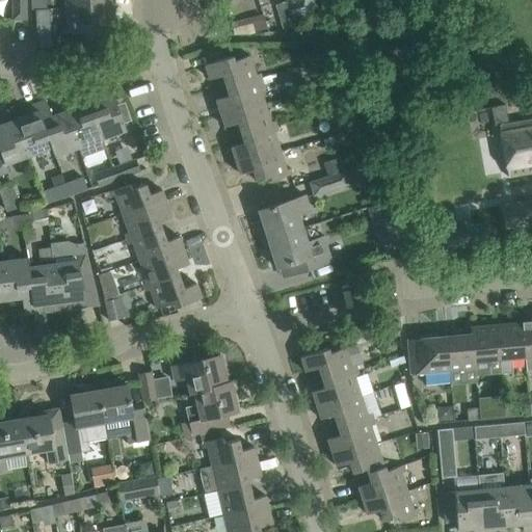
[(11,0),(12,5),(24,5),(24,19),(26,19),(25,0),(11,0)]
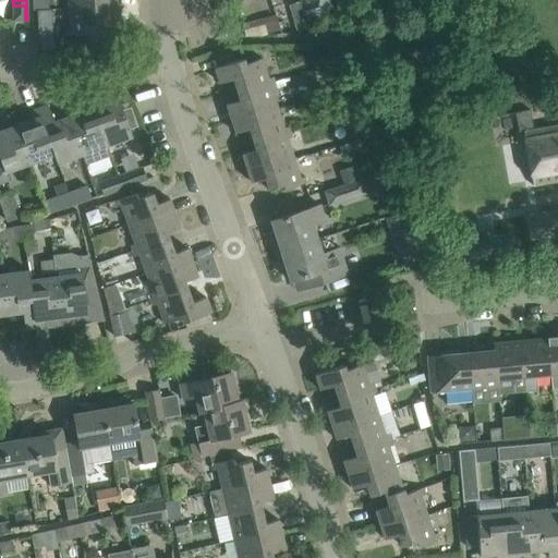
[(67,0),(68,9),(87,8),(87,12),(117,10),(116,0),(67,0)]
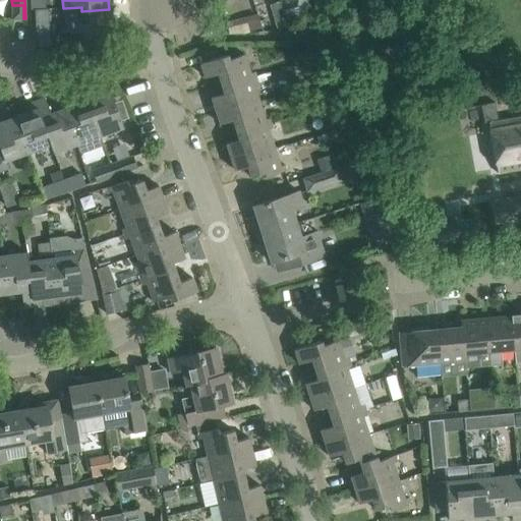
[(81,11),(81,7),(63,8),(64,26),(61,27),(62,34),(82,32),(82,37),(98,36),(97,24),(110,23),(109,9),(81,11)]
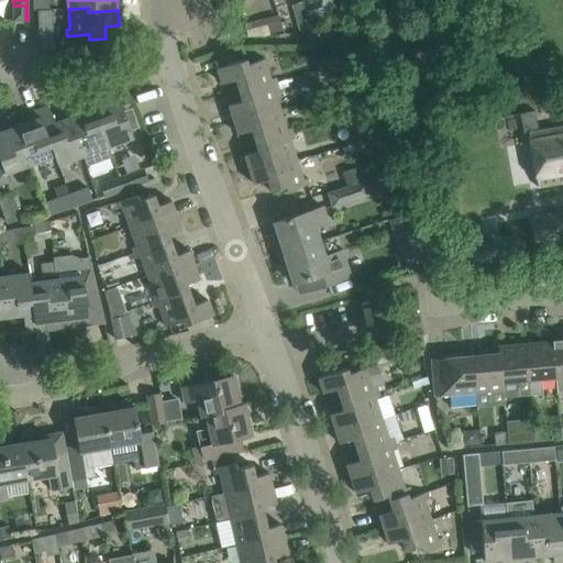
[(55,12),(37,13),(39,31),(56,30),(55,12)]
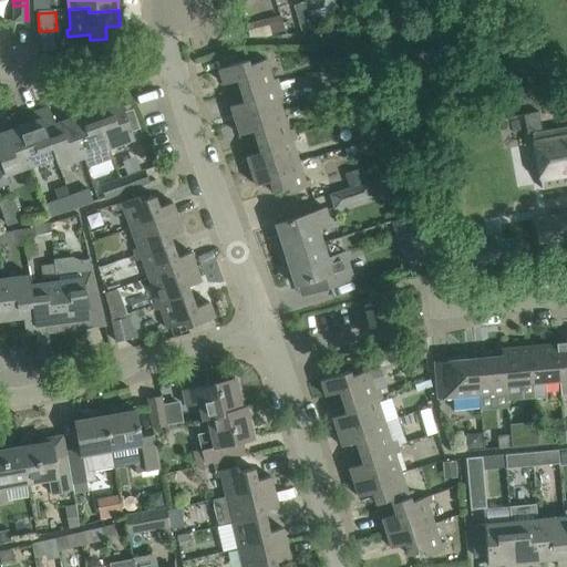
[(267,17),(268,23),(270,32),(284,29),(279,13),(267,17)]
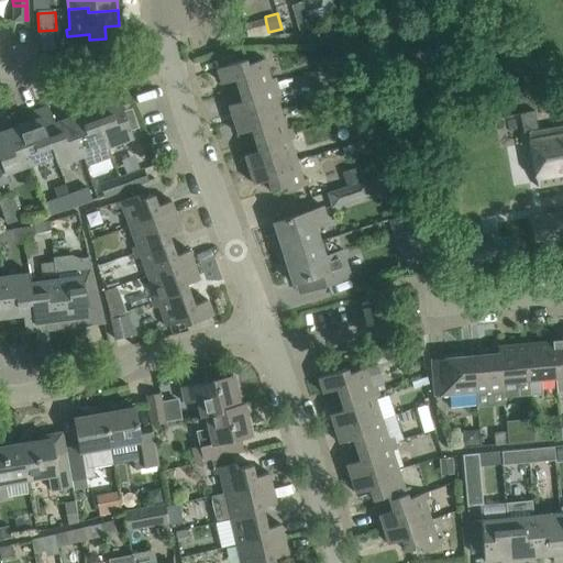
[(307,15),(295,19),(299,33),(311,29),(307,15)]
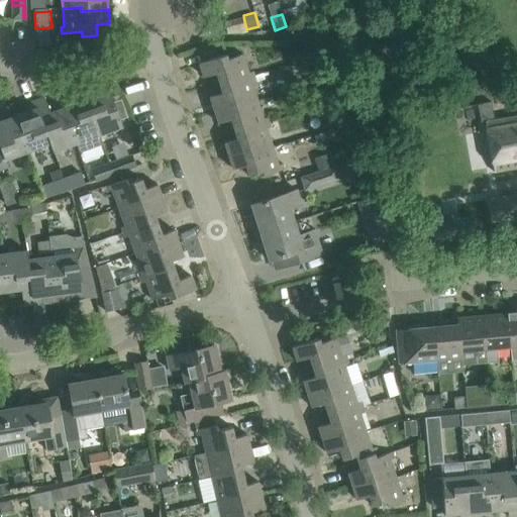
[(315,41),(304,44),(307,56),(318,53),(315,41)]
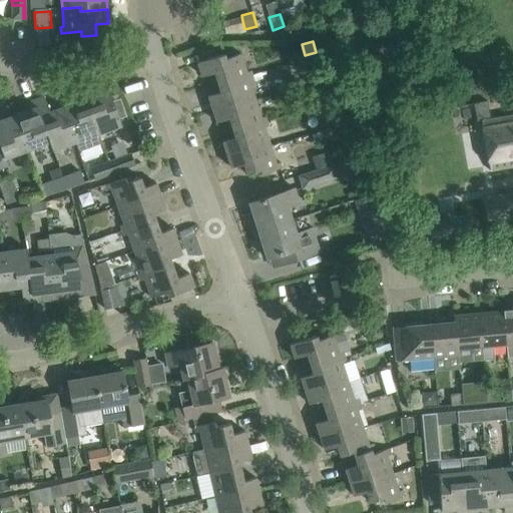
[(250,70),(246,72),(240,54),(224,58),(223,54),(197,62),(201,76),(214,72),(217,82),(230,77),(232,82),(251,75),(250,70)]
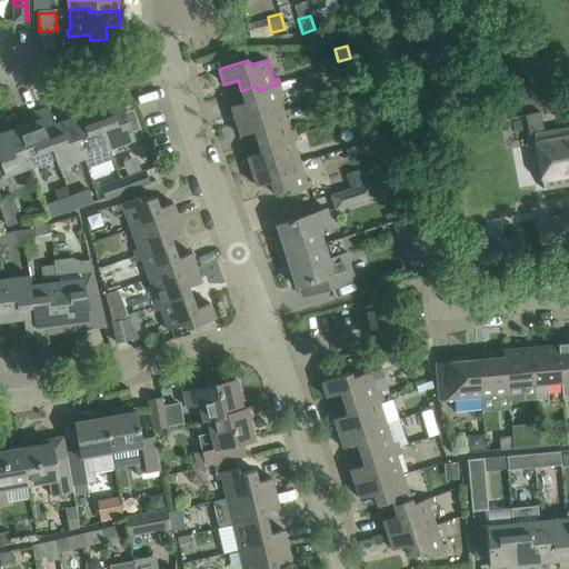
[(245,101),(230,107),(235,121),(265,111),(266,117),(283,111),(277,91),(281,89),(279,83),(258,91),(256,86),(241,91),(245,101)]
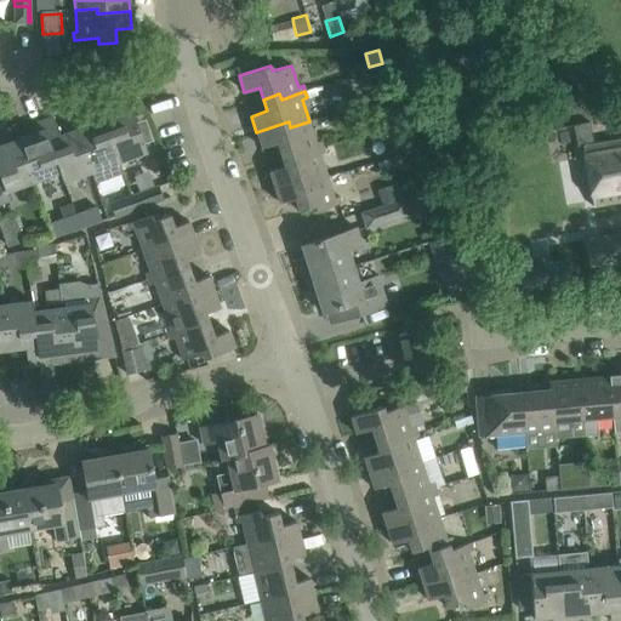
[(112,107),(98,112),(118,163),(147,152),(144,144),(136,123),(131,109),(114,115),(112,107)]
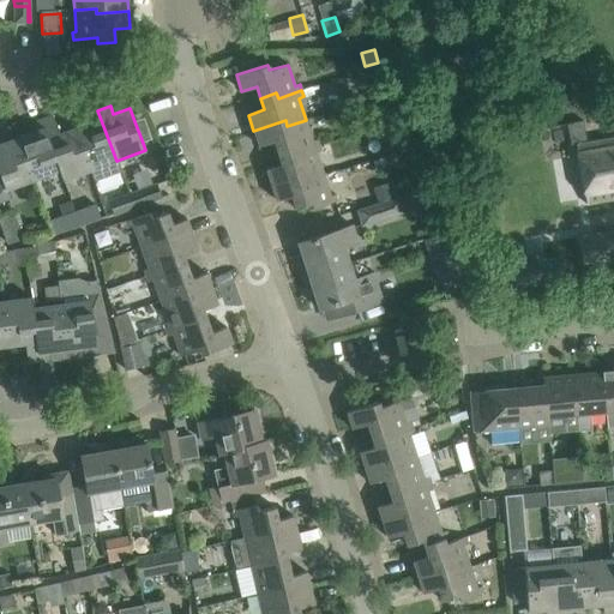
[(71,120),(90,170),(94,180),(120,170),(116,161),(97,110),(88,114),(71,120)]
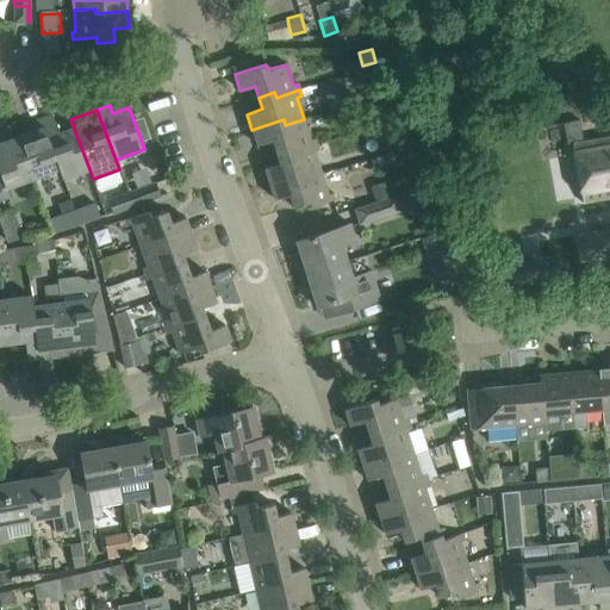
[(56,124),(53,114),(39,119),(62,179),(89,169),(70,119),(56,124)]
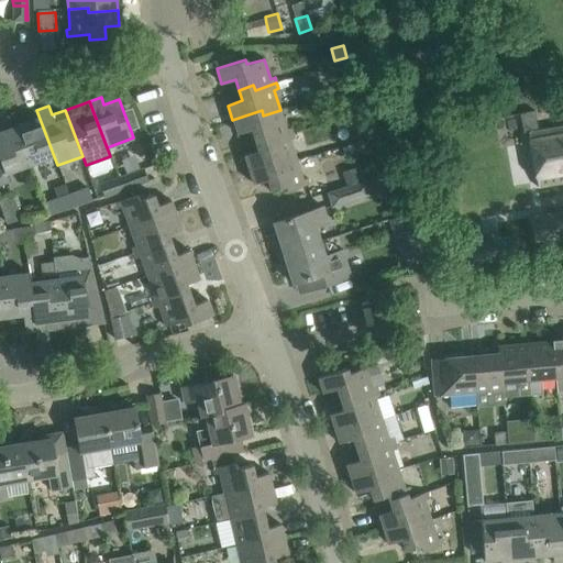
[(55,166),(57,165),(36,110),(28,113),(31,121),(14,127),(30,165),(52,157),(55,166)]
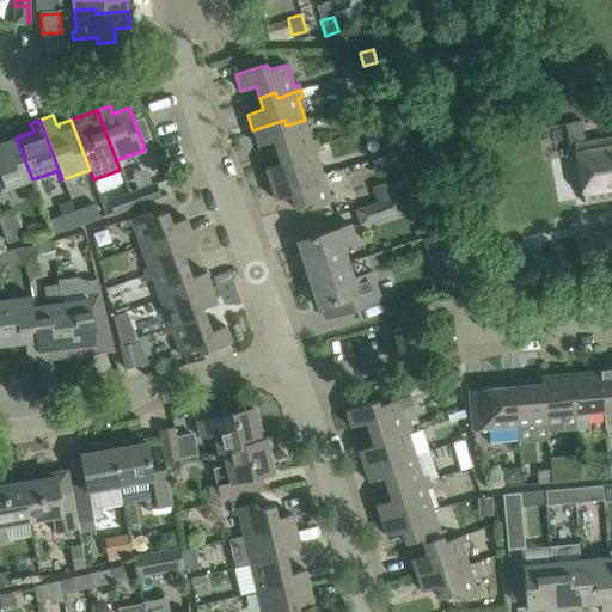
[(316,139),(312,140),(305,120),(286,126),(285,120),(252,130),(258,146),(273,141),(276,153),(293,147),(294,152),(318,145),(316,139)]
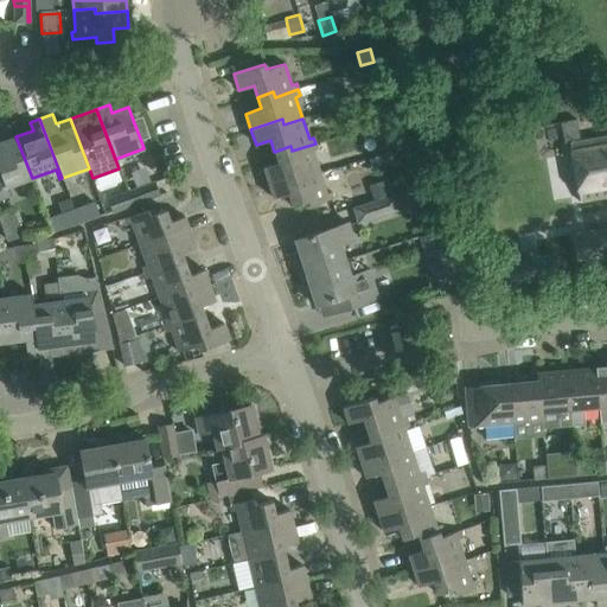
[(32,178),(16,136),(1,142),(0,138),(0,199),(10,197),(6,187),(32,178)]
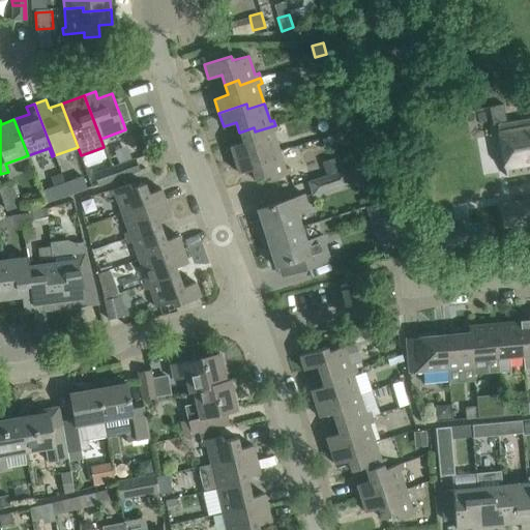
[(529,119),(496,125),(505,176),(529,172),(529,119)]
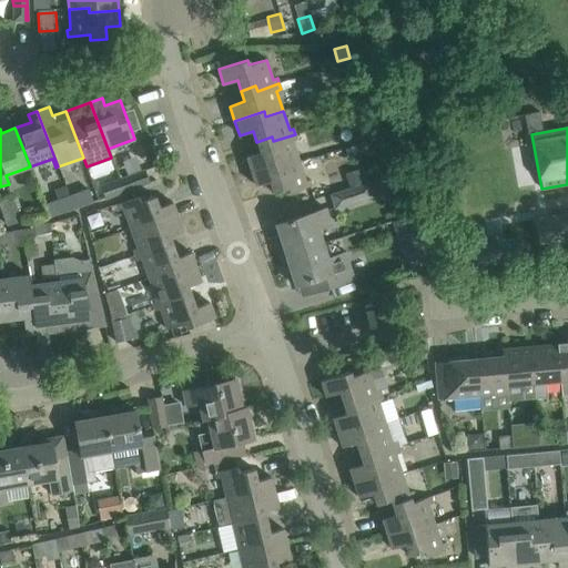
[(272,137),(256,142),(261,152),(246,156),(251,171),(280,162),(282,168),(298,162),(293,142),(297,140),(295,134),(273,141),(272,137)]
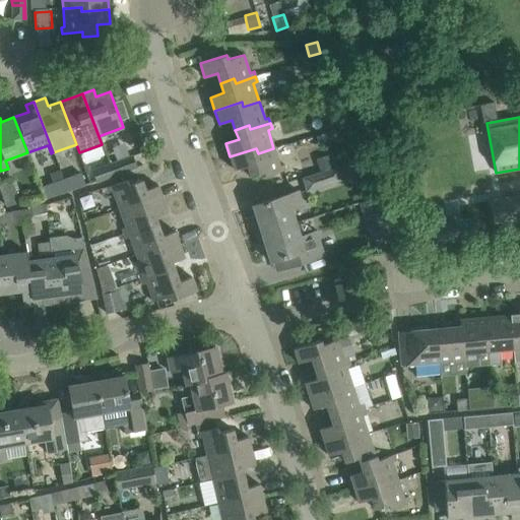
[(264,177),(285,171),(283,164),(279,166),(273,148),(258,153),(256,148),(230,156),(234,171),(247,166),(250,177),(263,173),(264,177)]
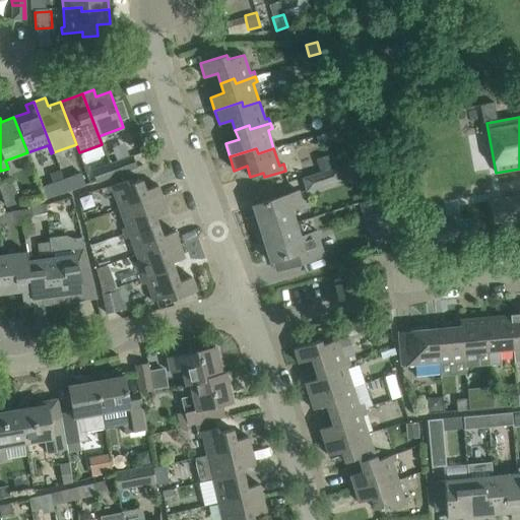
[(109,163),(113,176),(134,168),(131,156),(130,154),(109,163)]
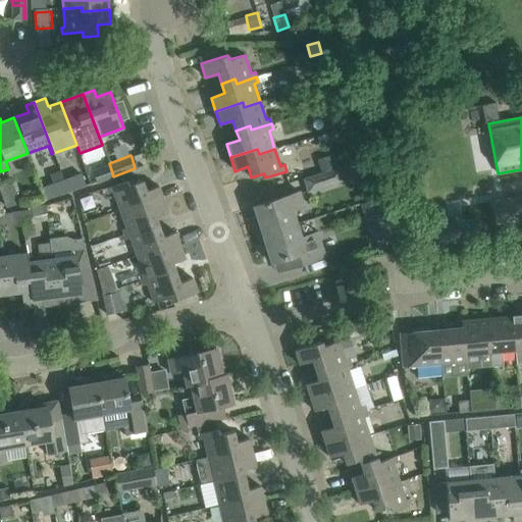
[(95,183),(113,176),(109,163),(90,169),(95,183)]
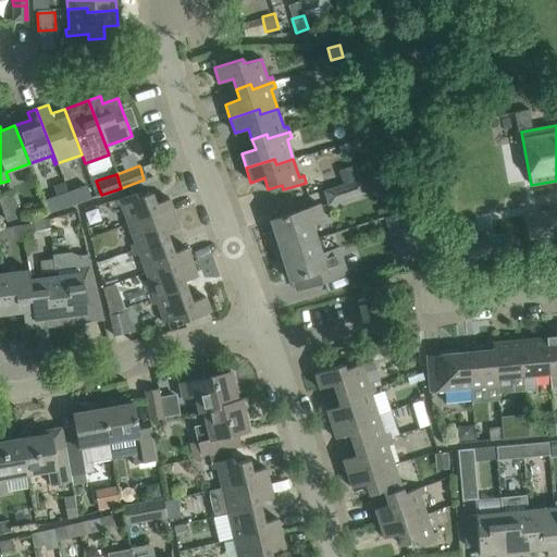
[(313,193),(323,190),(326,189),(322,175),(309,180),(313,193)]
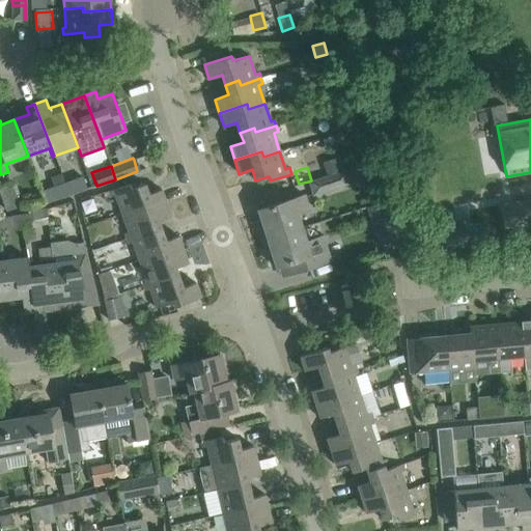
[(353,171),(352,169),(344,172),(343,170),(311,180),(308,182),(312,196),(348,185),(357,182),(355,178),(359,176),(357,170),(353,171)]
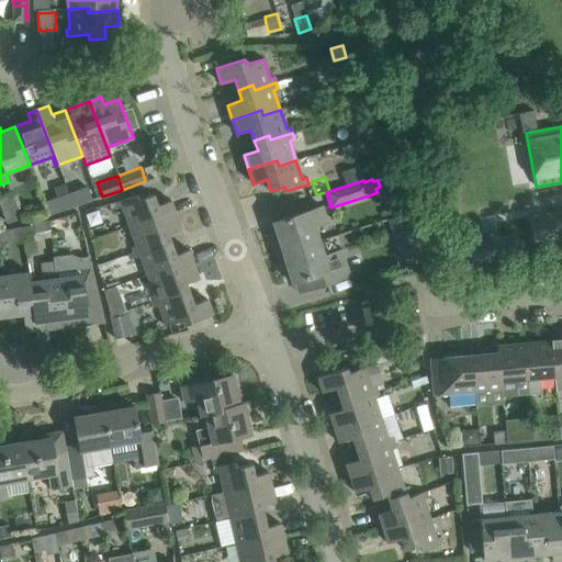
[(72,208),(90,201),(86,188),(68,194),(72,208)]
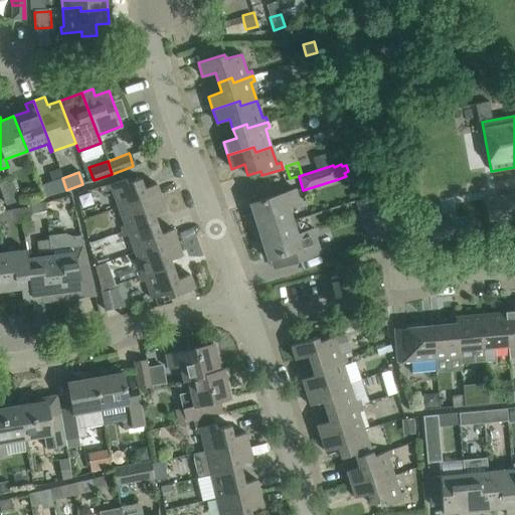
[(49,196),(66,190),(62,178),(45,184),(49,196)]
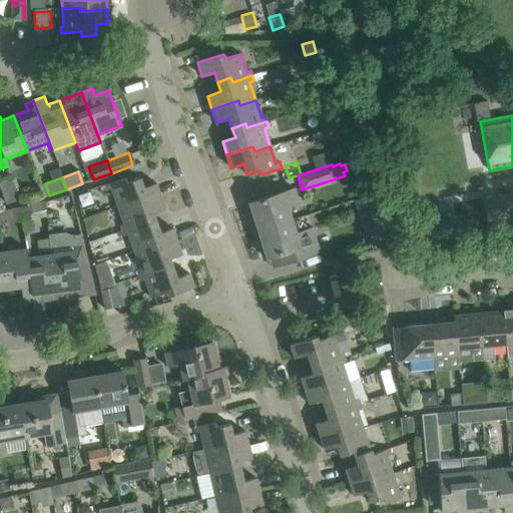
[(143,187),(139,177),(126,182),(125,177),(105,185),(106,190),(110,188),(116,206),(133,200),(134,205),(160,195),(155,182),(143,187)]
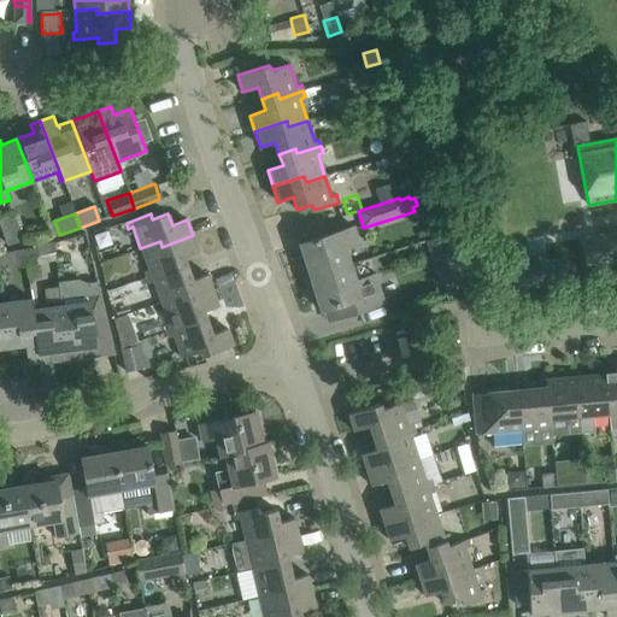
[(0,222),(9,246),(22,241),(12,215),(0,218),(0,222)]
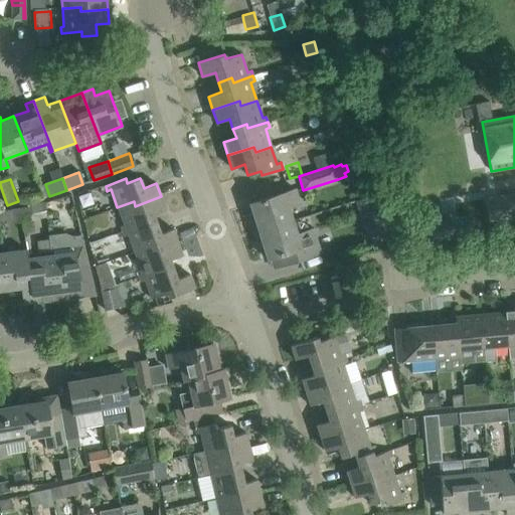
[(250,214),(248,216),(252,228),(254,229),(258,228),(259,231),(292,220),(287,207),(299,203),(294,190),(249,204),(252,213),(250,214)]
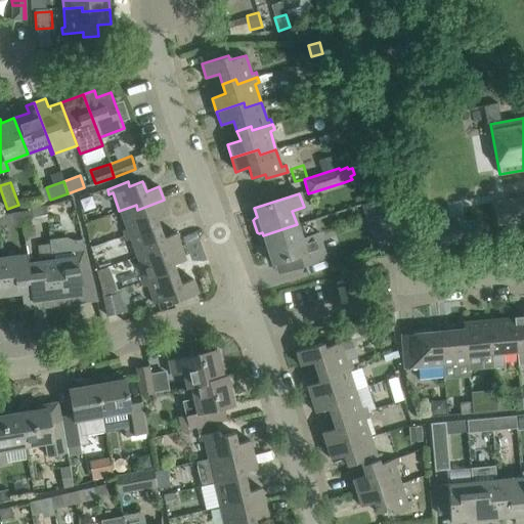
[(496,224),(523,219),(523,197),(492,203),(496,224)]
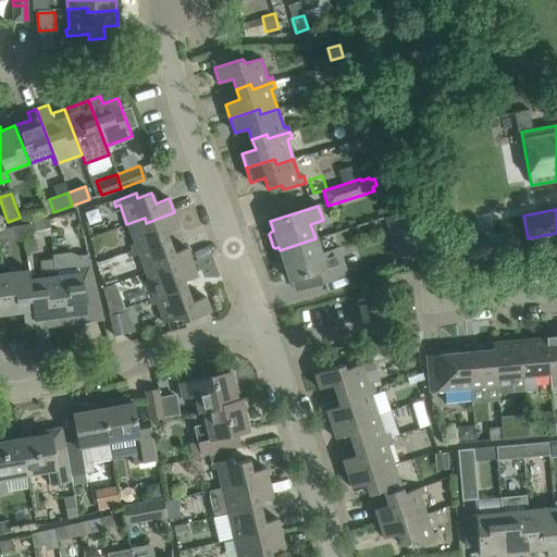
[(180,226),(174,212),(146,223),(145,218),(126,224),(130,233),(134,243),(128,245),(132,251),(153,243),(156,248),(170,243),(165,232),(180,226)]
